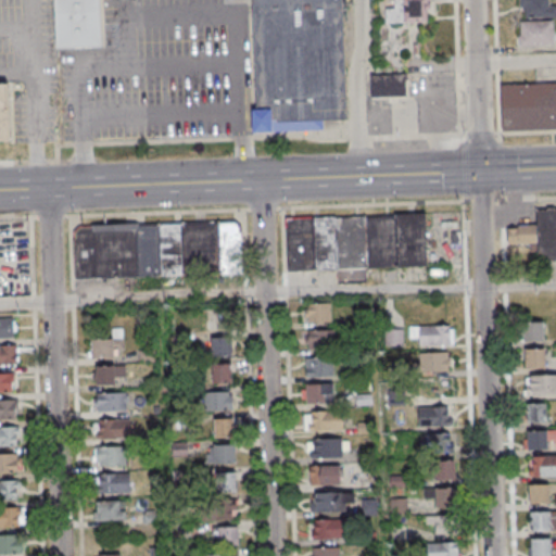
[(52,0),(53,48),(98,47),(97,0),(52,0)]
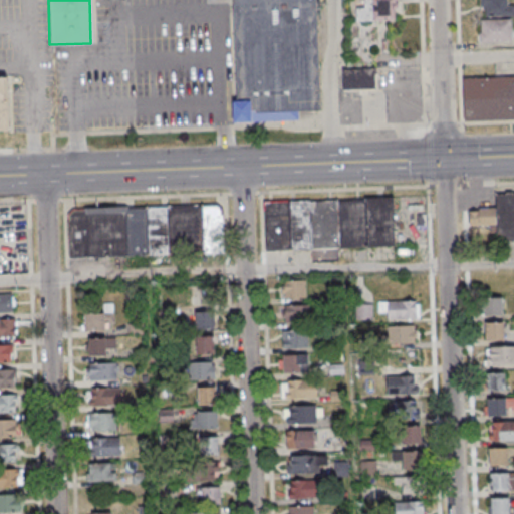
[(236,0),(240,98),(236,98),(237,121),(302,119),(302,110),(324,109),(319,0),(236,0)]
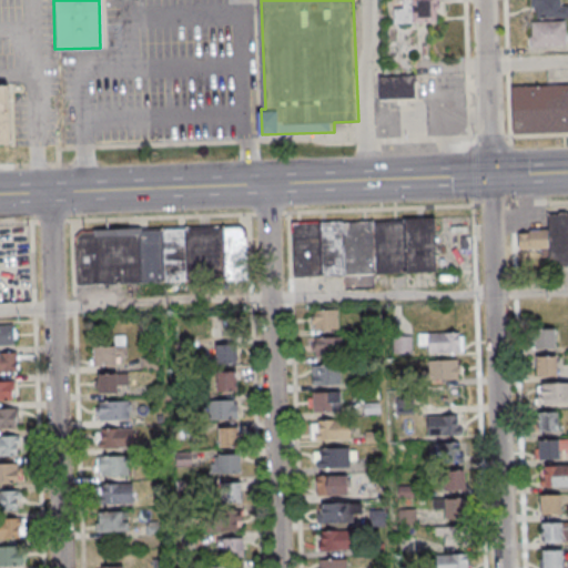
[(403,0),(403,8),(394,8),(394,23),(438,23),(437,0),(403,0)]
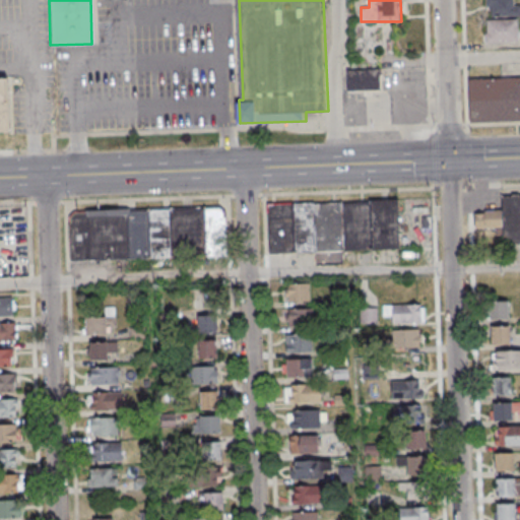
[(485,0),(485,16),(519,16),(519,4),(513,4),(513,0),(485,0)]
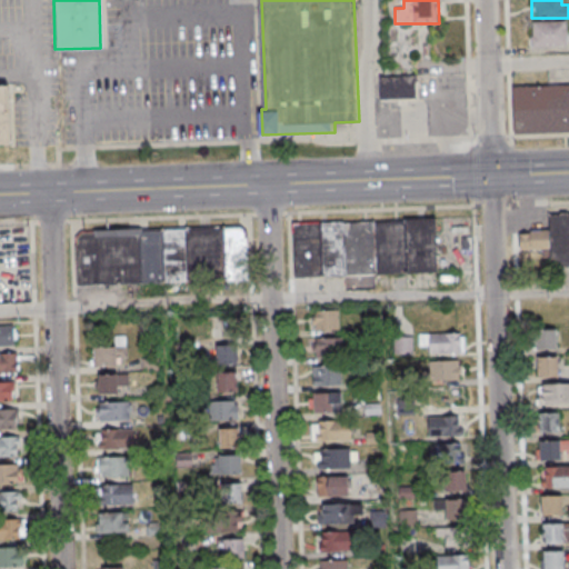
[(530,21),(530,47),(567,47),(567,21),(530,21)]
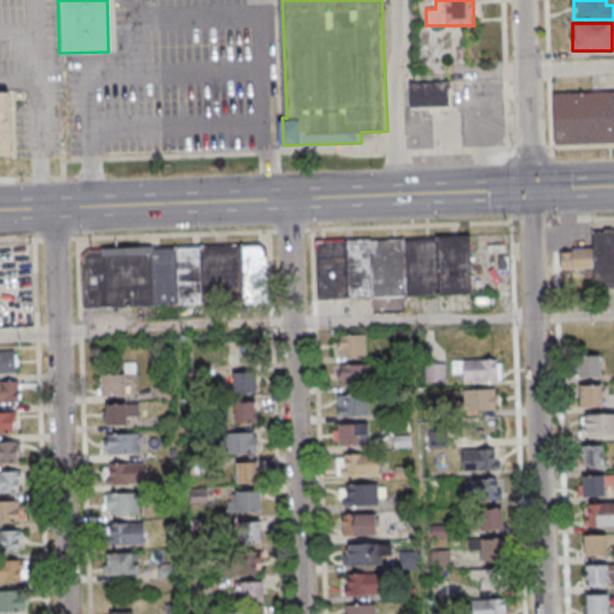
[(449,82),(409,82),(409,107),(449,107),(449,82)]
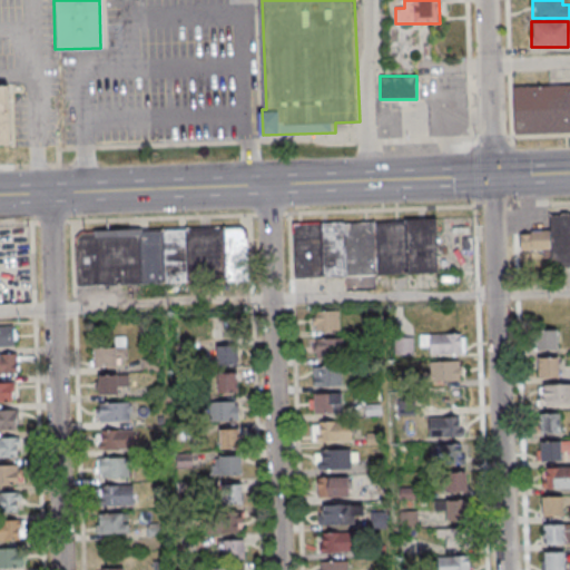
[(0,85),(0,143),(12,143),(11,85),(0,85)]
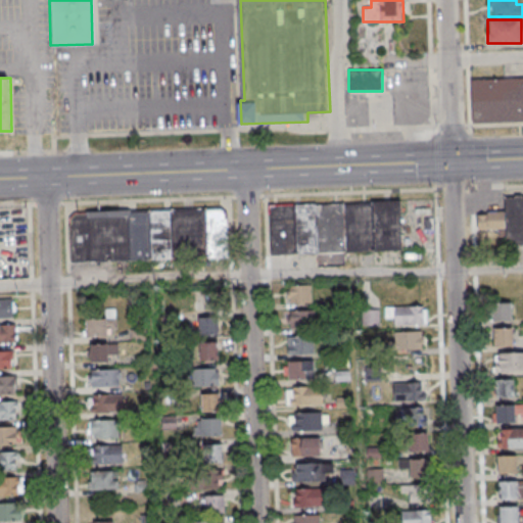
[(522,78),(471,78),(471,123),(522,122),(522,78)]
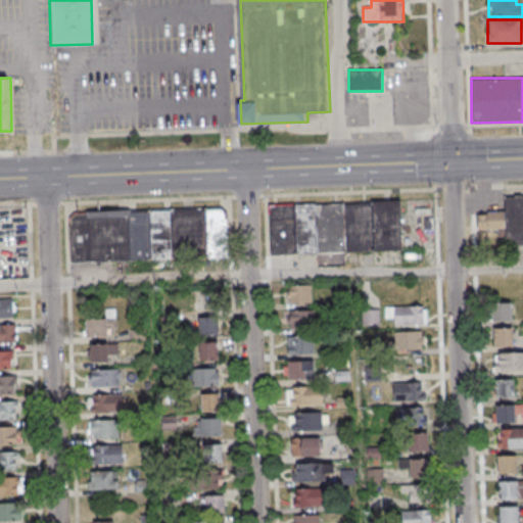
[(522,245),(522,195),(505,195),(505,210),(477,211),(477,230),(505,230),(505,246),(522,245)]
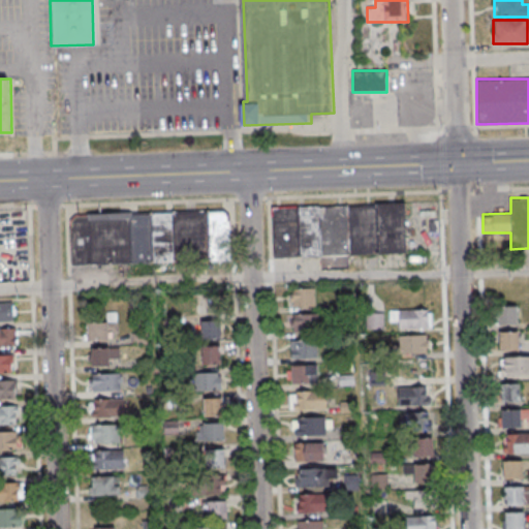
[(406,254),(405,204),(271,206),(272,256),(406,254)]
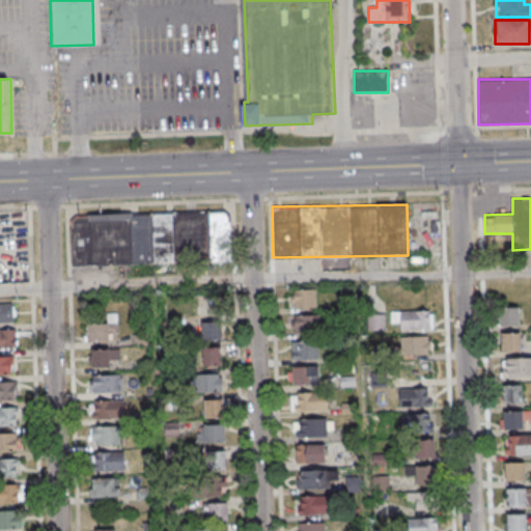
[(73,266),(231,262),(230,211),(72,215),(73,266)]
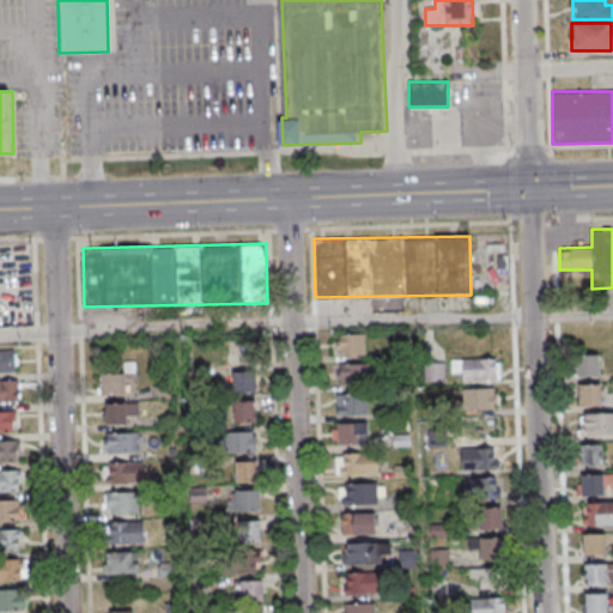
[(365,335),(335,335),(335,356),(365,356),(365,335)]
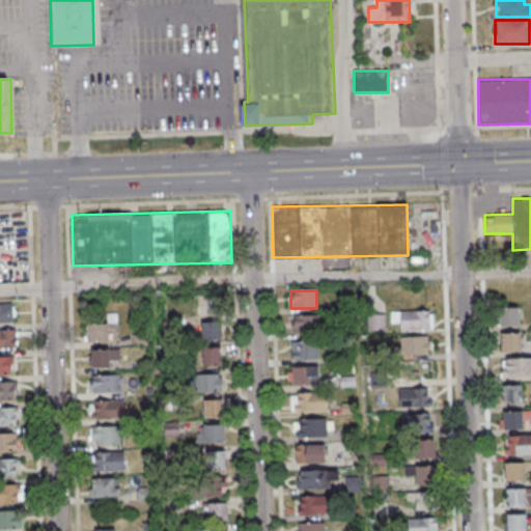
[(15,305),(0,305),(0,323),(15,324),(15,305)]
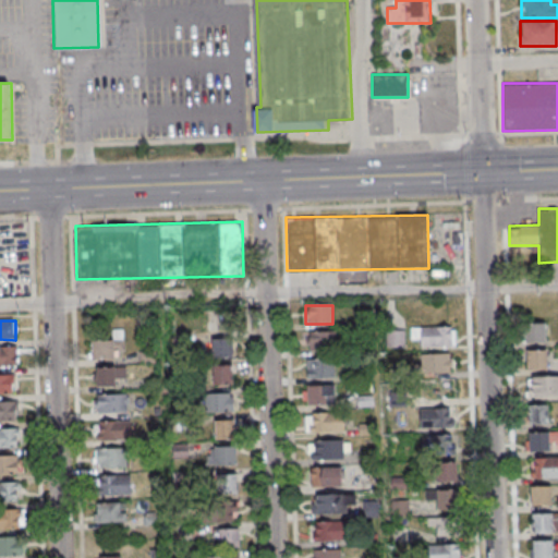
[(524,344),(546,344),(546,323),(524,323),(524,344)]
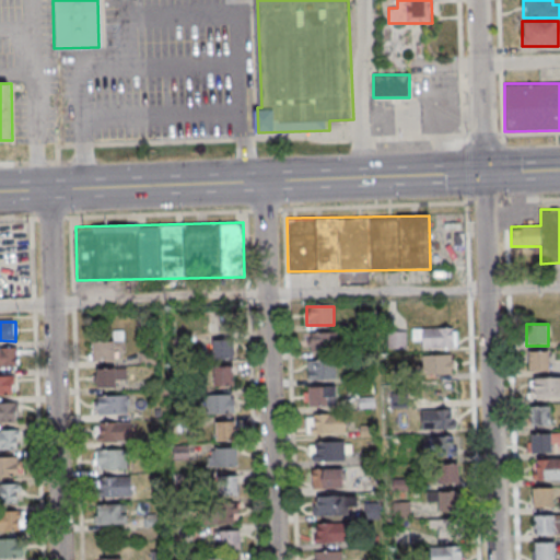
[(421,348),(456,348),(456,327),(412,327),(412,340),(421,340),(421,348)]
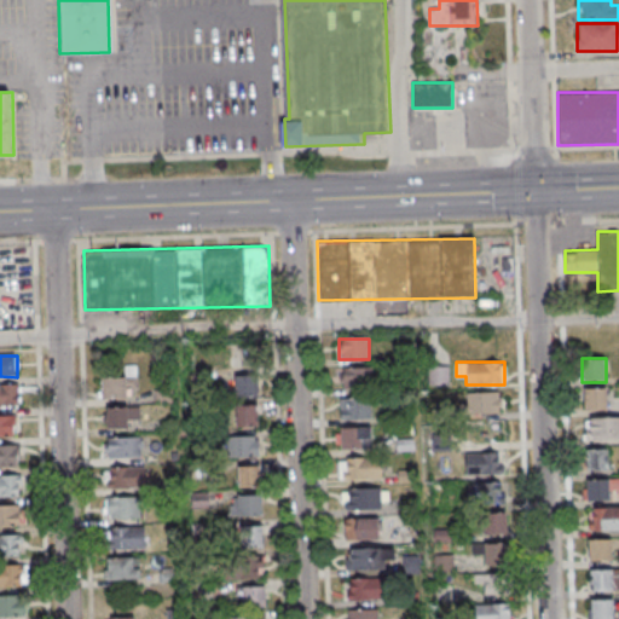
[(449,386),(449,365),(428,365),(428,386),(449,386)]
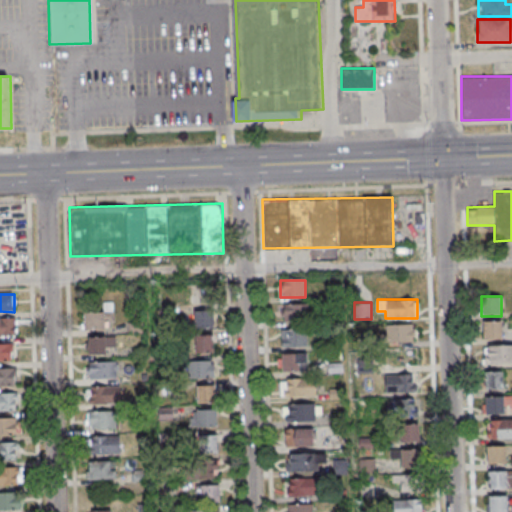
[(309,304),(281,304),(281,321),(309,321),(309,304)]
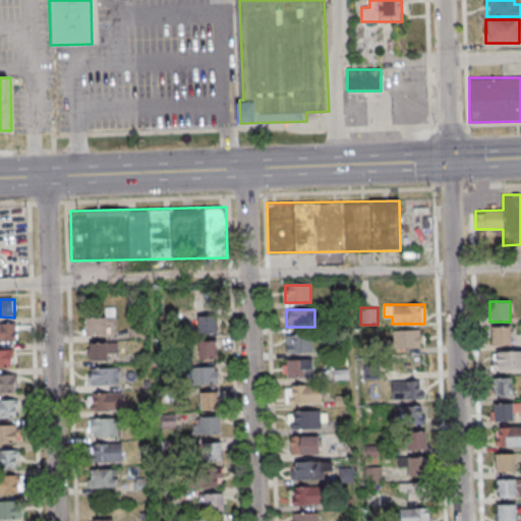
[(85,336),(114,336),(114,315),(85,315),(85,336)]
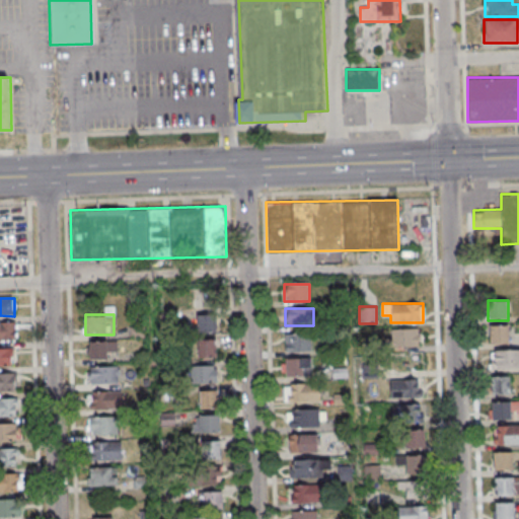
[(197,315),(197,332),(216,332),(216,315),(197,315)]
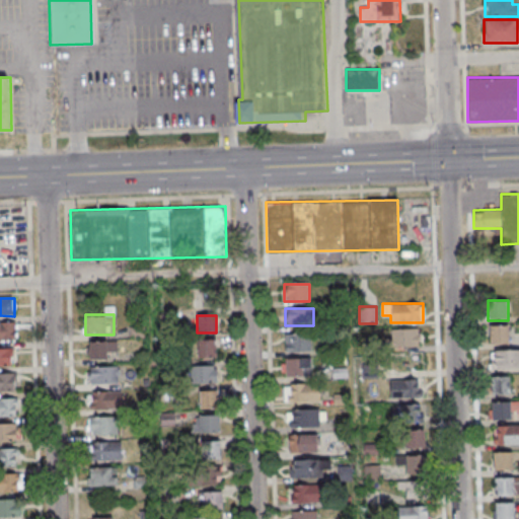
[(0,322),(0,340),(15,341),(15,323),(0,322)]
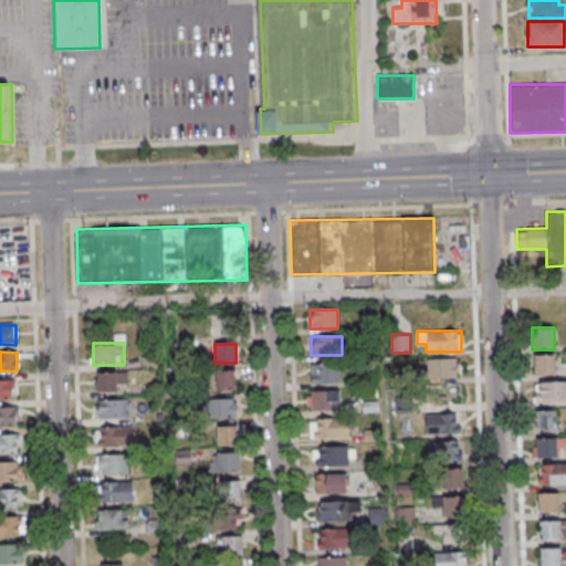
[(534,377),(555,377),(555,355),(534,355),(534,377)]
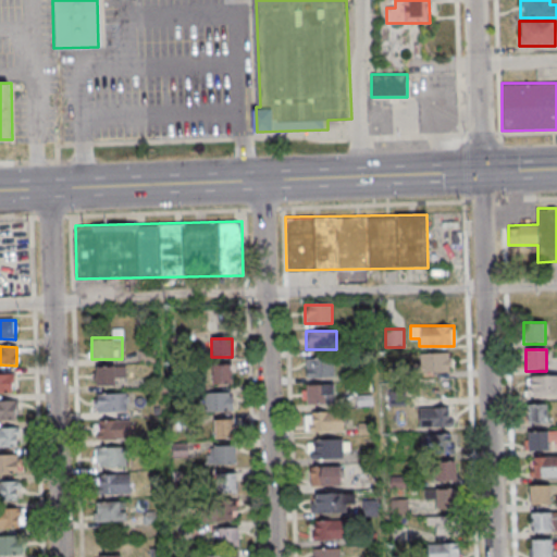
[(449,353),(422,353),(422,372),(449,372),(449,353)]
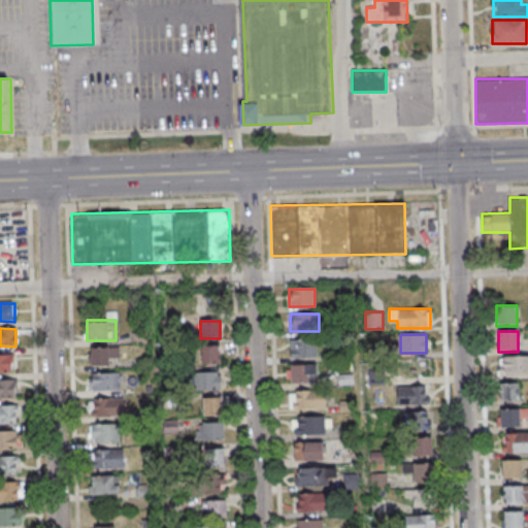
[(289,340),(289,358),(318,358),(318,340),(289,340)]
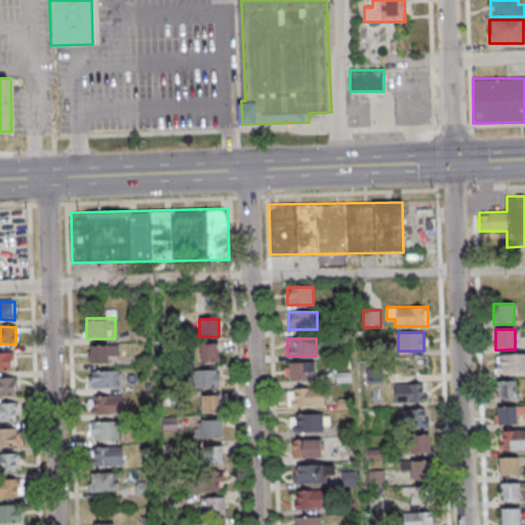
[(218,362),(218,345),(200,345),(200,362),(218,362)]
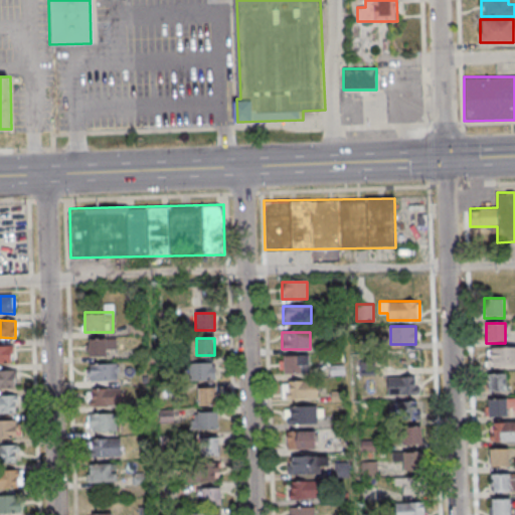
[(109,357),(109,340),(87,340),(87,357),(109,357)]
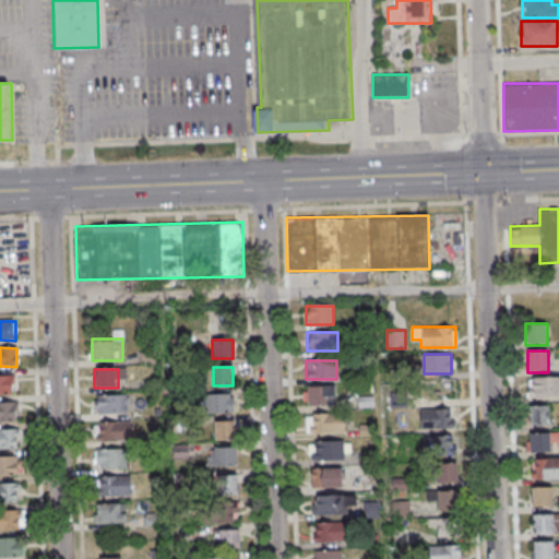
[(0,394),(14,395),(14,377),(0,376),(0,394)]
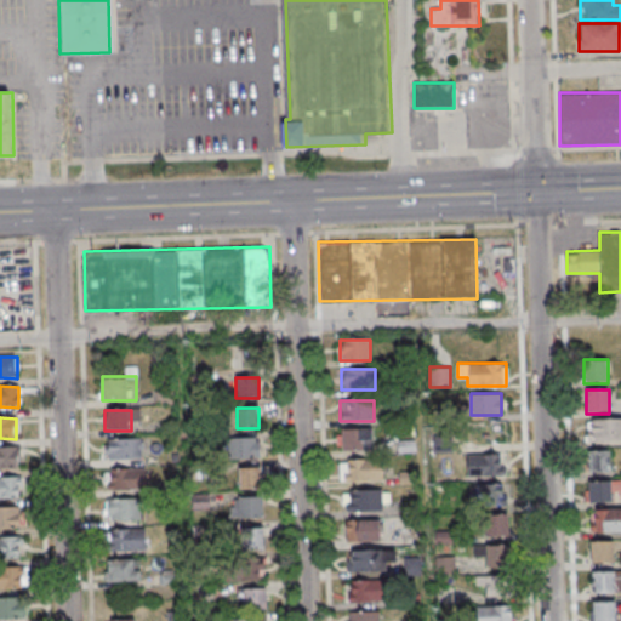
[(620,419),(590,419),(590,440),(620,440),(620,419)]
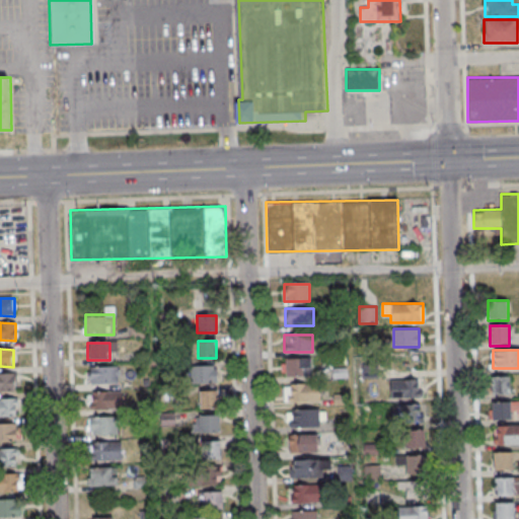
[(311,359),(282,359),(282,376),(311,376),(311,359)]
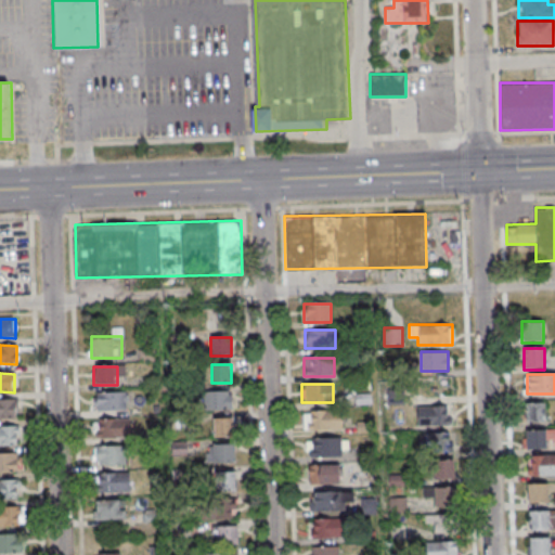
[(205,394),(207,412),(233,409),(232,391),(205,394)]
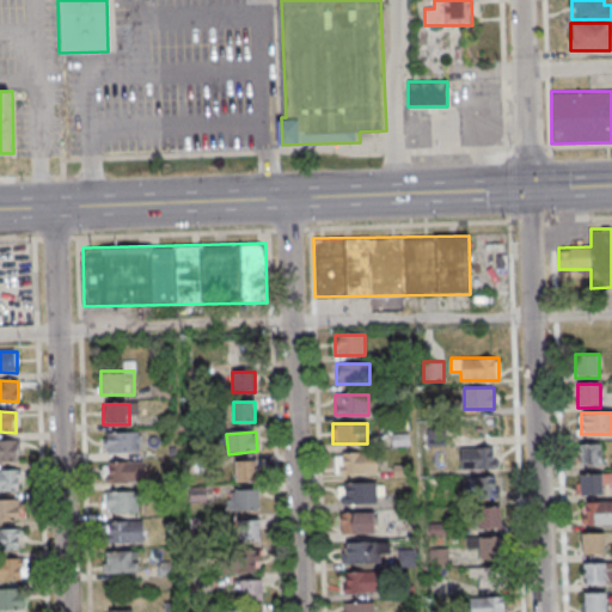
[(105,453),(141,453),(141,434),(105,434),(105,453)]
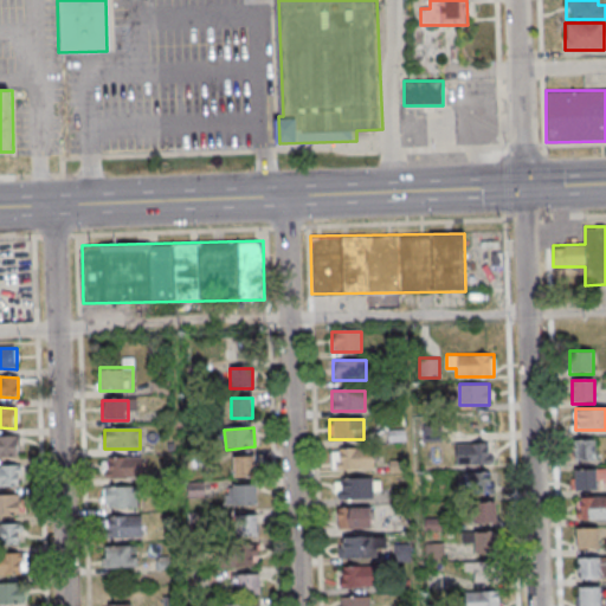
[(387,442),(404,442),(404,431),(387,431),(387,442)]
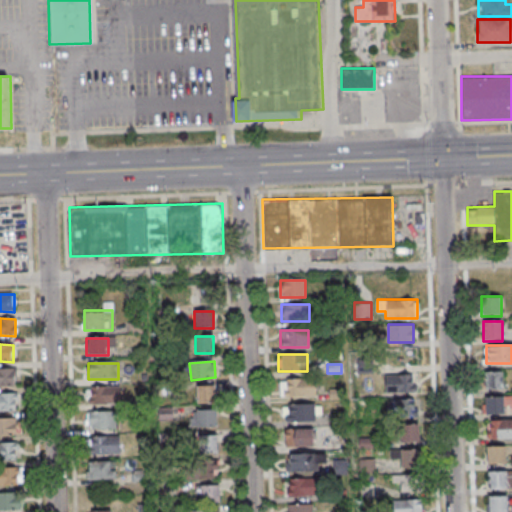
[(0,368),(0,386),(15,387),(15,369),(0,368)]
